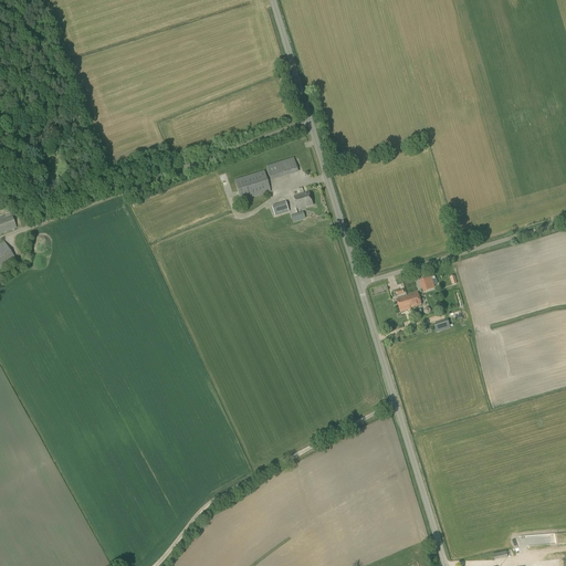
[(293,158),(266,167),(269,176),(296,167),(293,158)]
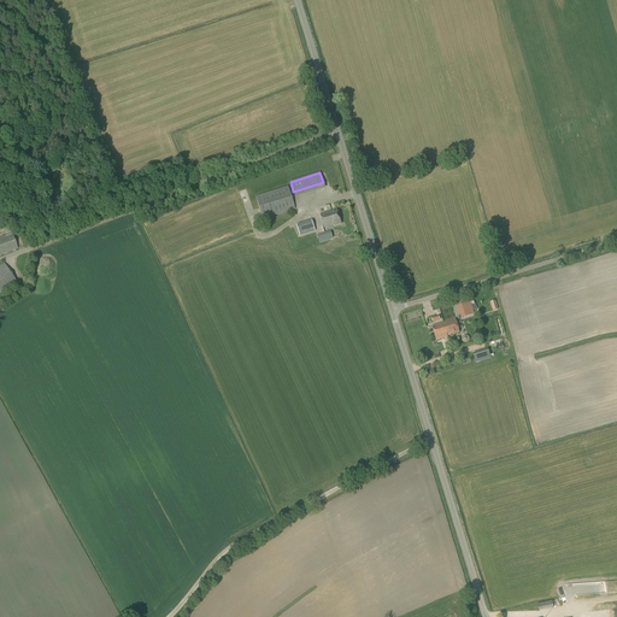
[(263,219),(295,210),(287,187),(256,197),(263,219)]
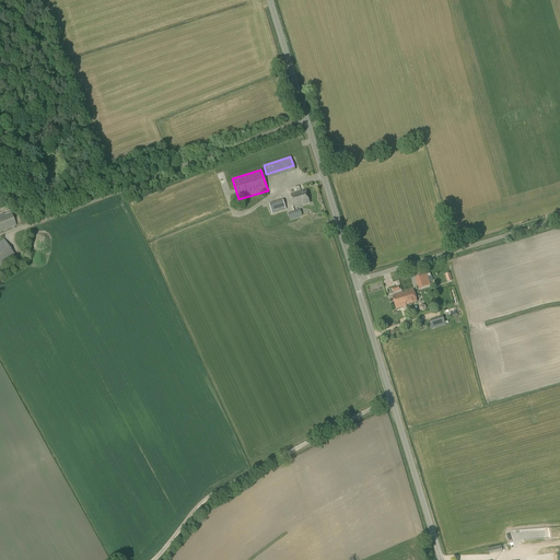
[(304,206),(310,203),(306,190),(291,196),(294,207),(303,205),(304,206)]
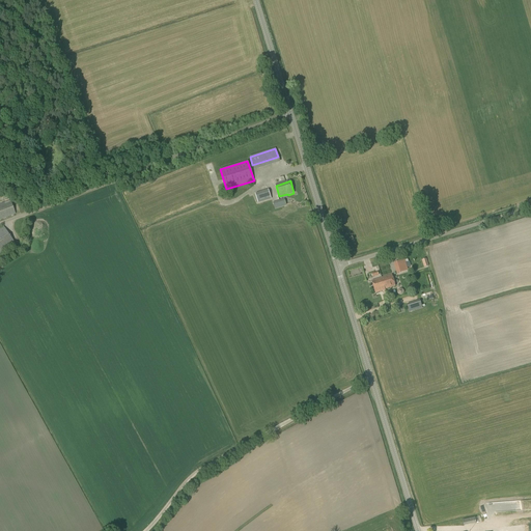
[(271,199),(269,190),(255,194),(258,203),(271,199)]
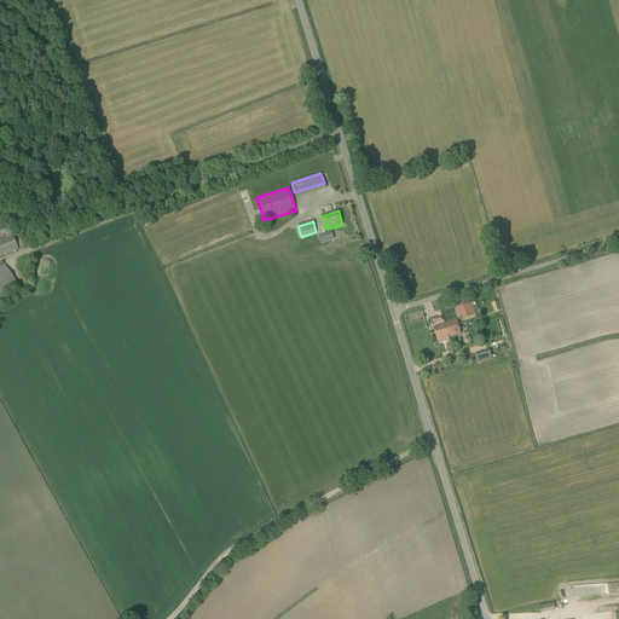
[(330,233),(318,237),(320,244),(333,241),(330,233)]
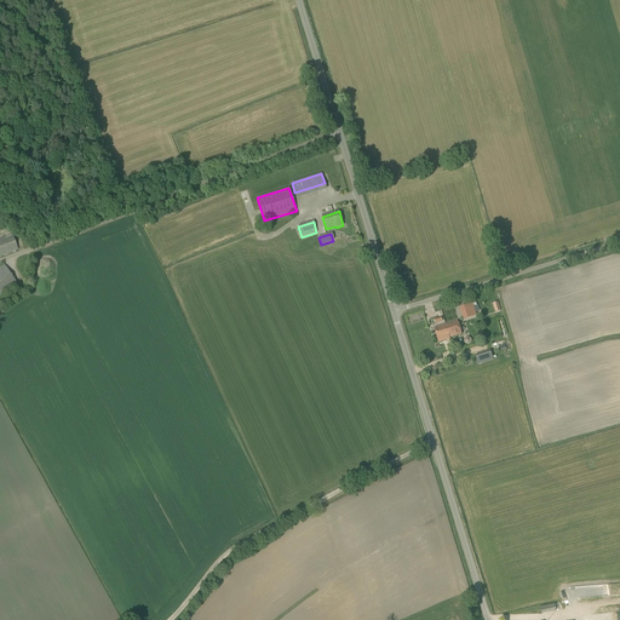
[(0,257),(18,251),(12,236),(0,240),(0,257)]
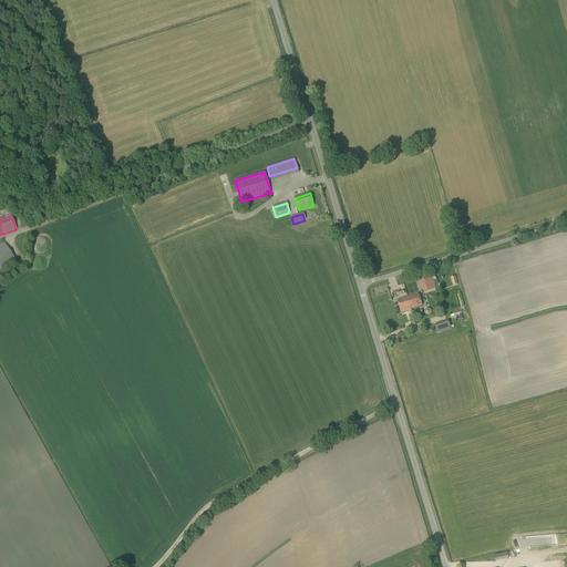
[(0,272),(17,263),(3,244),(0,246),(0,272)]
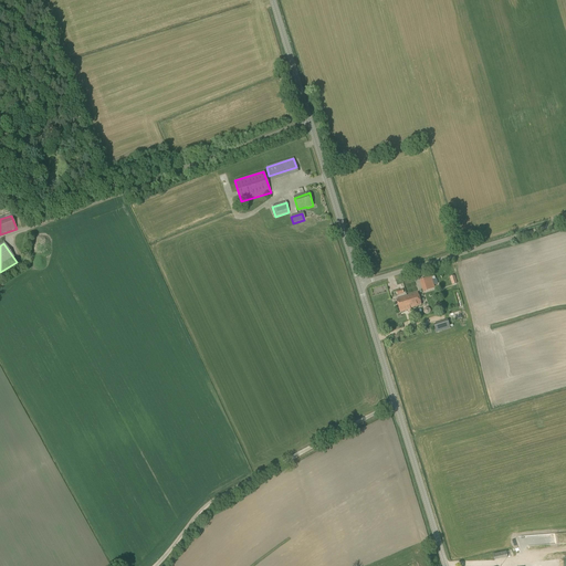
[(432,280),(432,278),(431,276),(419,281),(423,292),(435,289),(435,285),(438,284),(437,279),(432,280)]
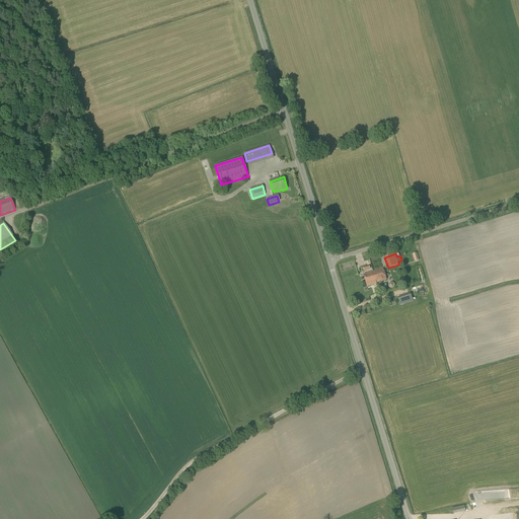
[(376,283),(385,280),(381,270),(373,273),(376,283)]
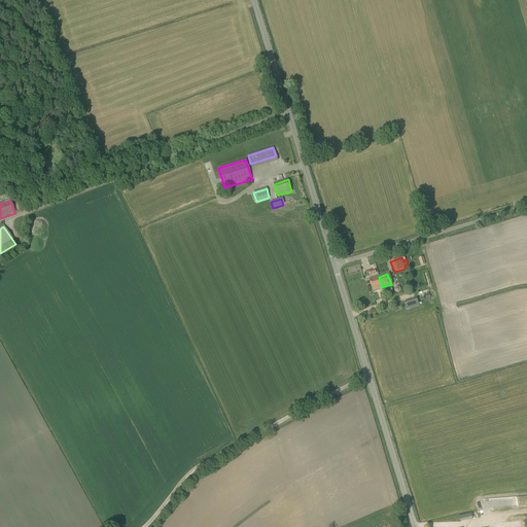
[(382,287),(379,277),(369,279),(373,291),(382,288),(382,287)]
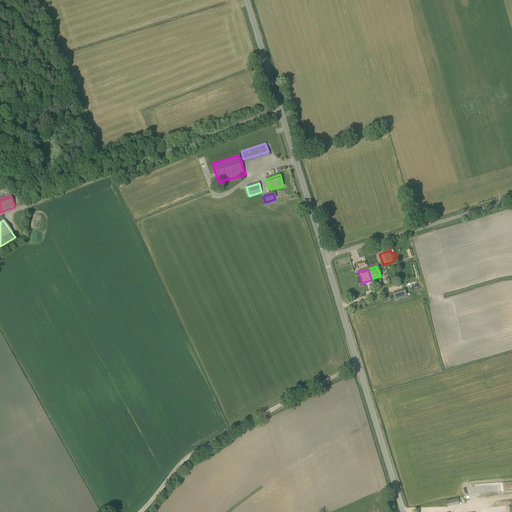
[(395,301),(407,297),(405,289),(392,293),(395,301)]
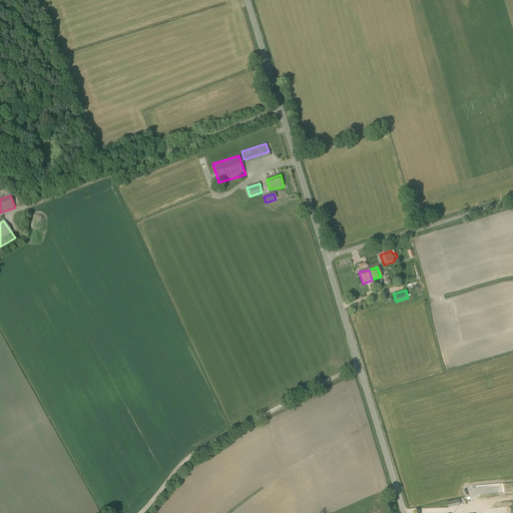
[(448,508),(460,506),(459,500),(447,502),(448,508)]
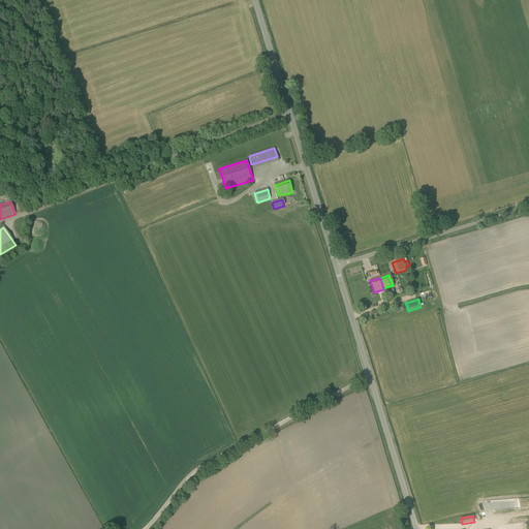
[(490,528),(506,528),(506,518),(490,519),(490,528)]
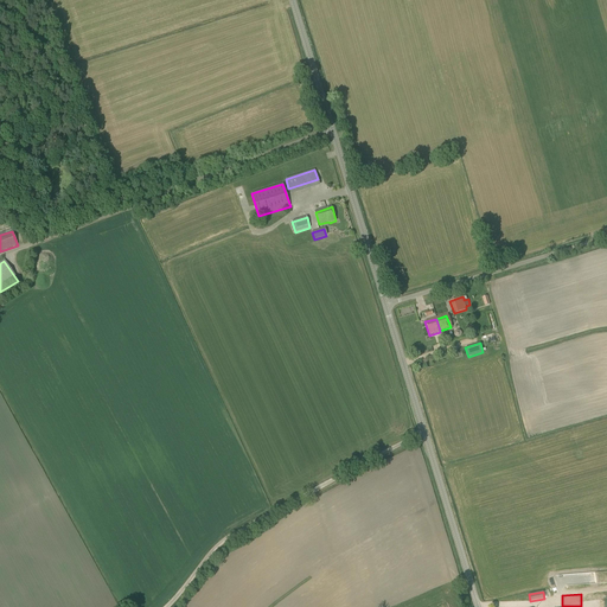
All buildings are outlined.
